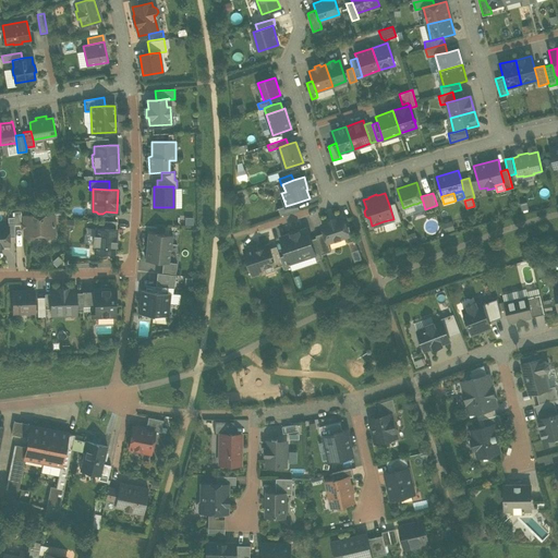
[(414,204),(403,208),(405,215),(425,209),(423,202),(421,202),(419,203),(416,204),(414,204)]
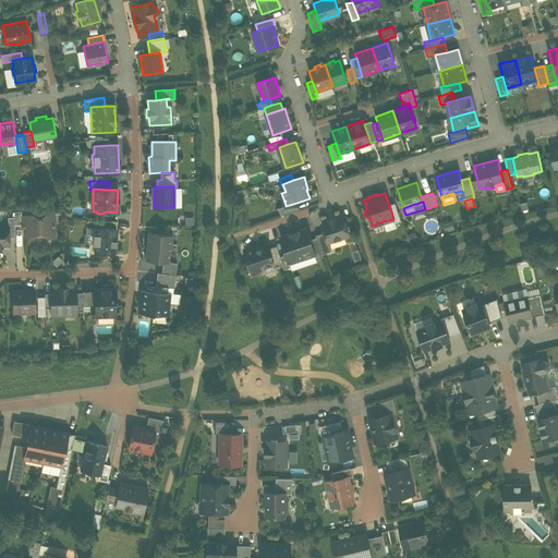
[(279,208),(281,215),(299,208),(296,203),(286,206),(286,205),(279,208)]
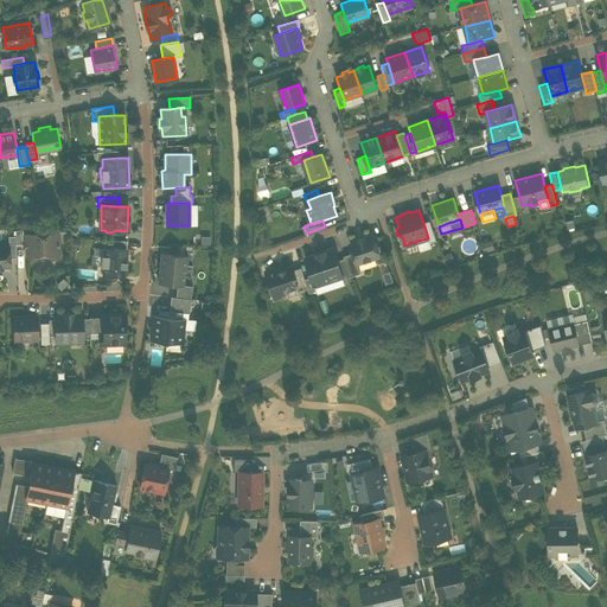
[(428,238),(429,242),(430,242),(436,240),(430,221),(423,223),(428,238)]
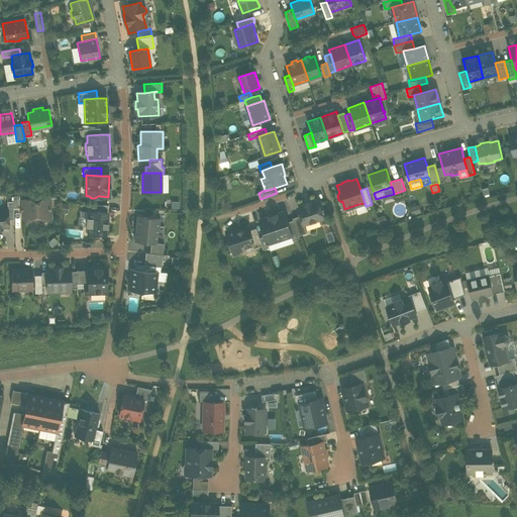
[(22,218),(25,220),(30,220),(33,217),(40,217),(43,220),(48,220),(50,217),(50,198),(22,199),(22,218)]
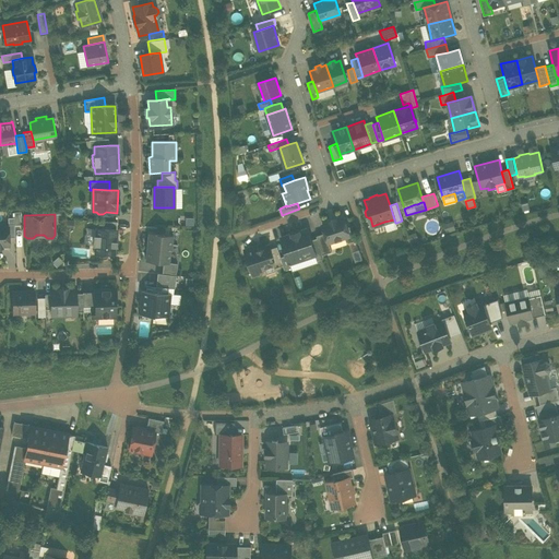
[(325,233),(328,242),(329,242),(351,235),(344,217),(336,219),(336,218),(330,222),(322,225),(325,233)]
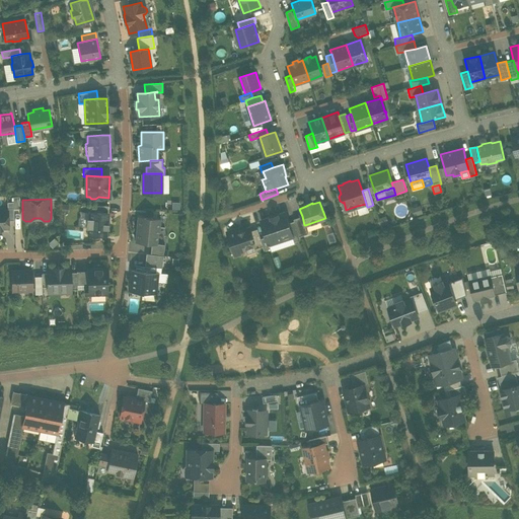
[(367,207),(366,204),(357,206),(360,214),(370,211),(368,207),(367,207)]
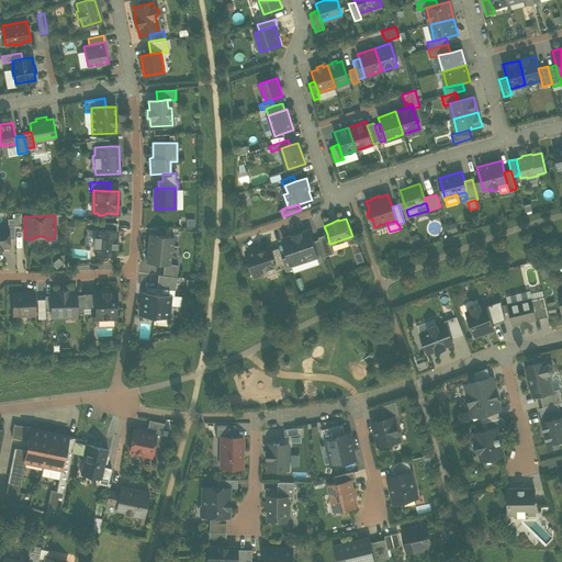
[(456,222),(446,225),(448,234),(458,231),(456,222)]
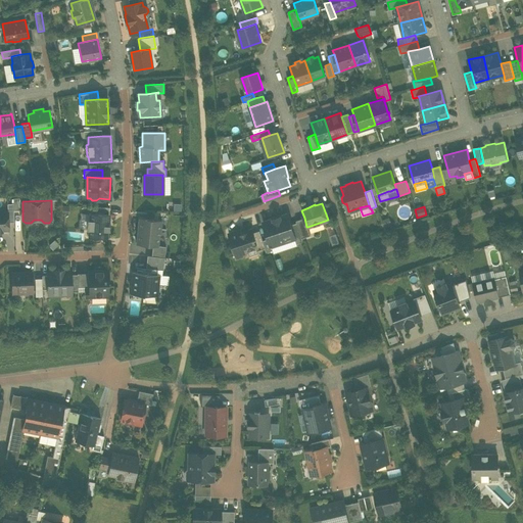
[(0,231),(2,231),(2,230),(8,230),(8,222),(7,211),(0,211),(0,231)]
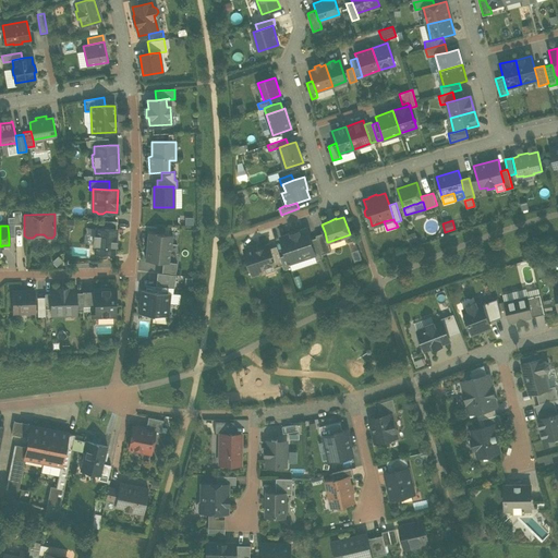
[(95,252),(105,253),(105,252),(114,253),(114,245),(116,245),(117,237),(114,237),(116,228),(96,227),(96,234),(94,234),(94,244),(95,244),(95,252)]
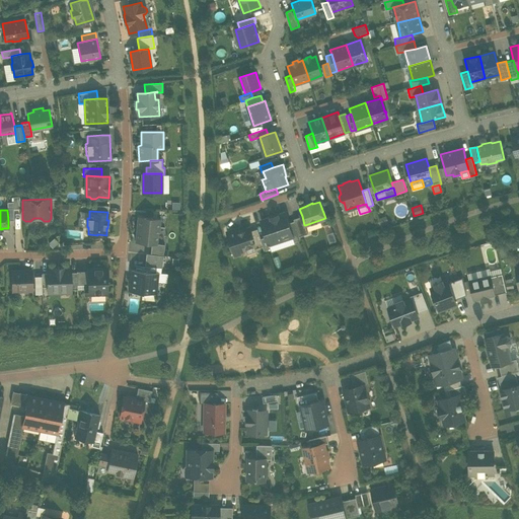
[(267,236),(269,244),(270,244),(283,239),(283,237),(292,234),(292,236),(293,236),(289,223),(285,212),(262,220),(267,236)]
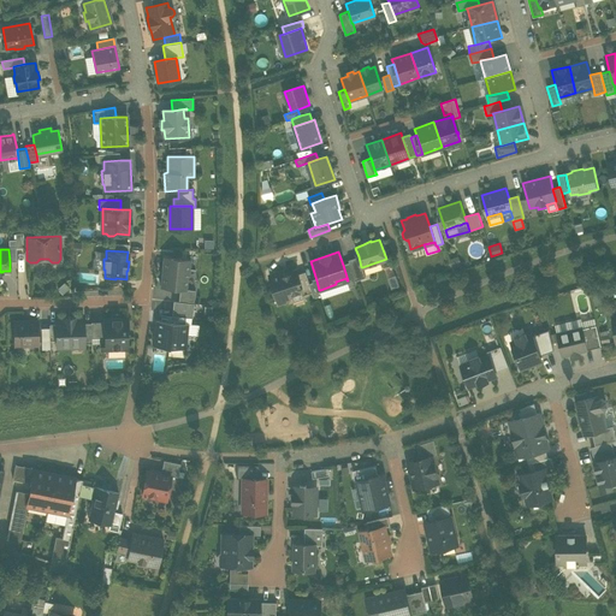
[(458,255),(448,259),(451,270),(460,267),(458,265),(461,264),(458,255)]
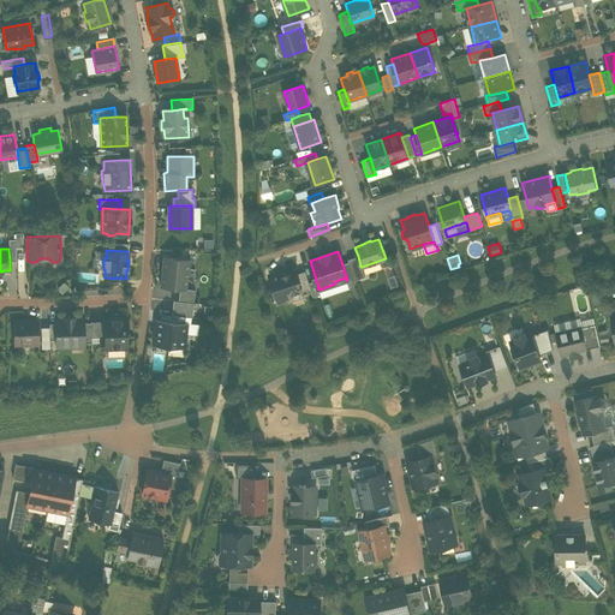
[(179,288),(185,290),(186,288),(187,275),(189,275),(190,258),(163,256),(160,286),(179,288)]
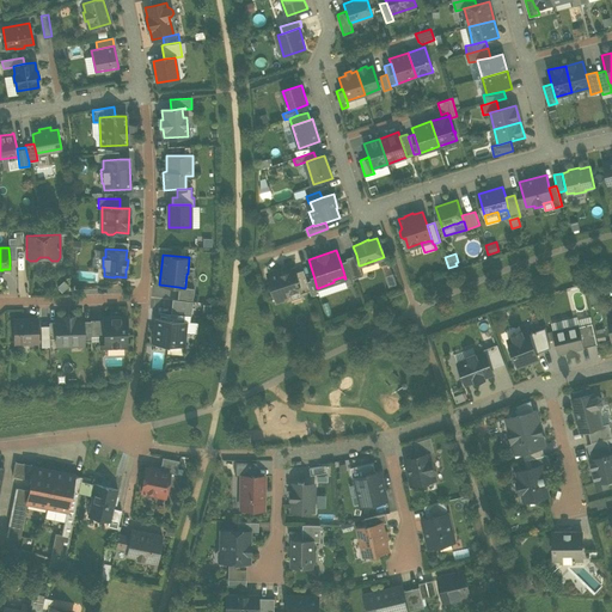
[(347,258),(348,261),(354,279),(363,275),(360,265),(359,265),(356,255),(347,258)]
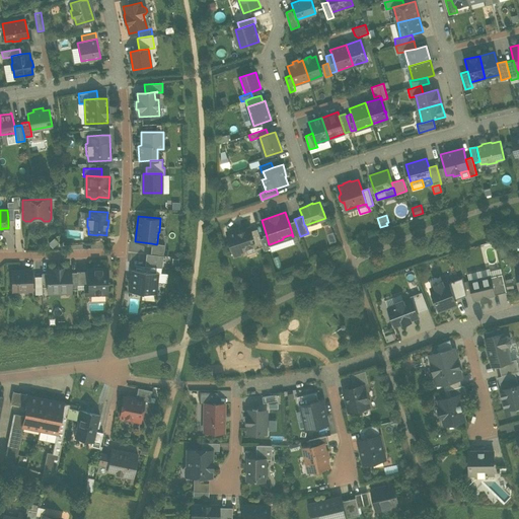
[(300,238),(300,236),(295,221),(289,223),(293,236),(294,240),(300,238)]
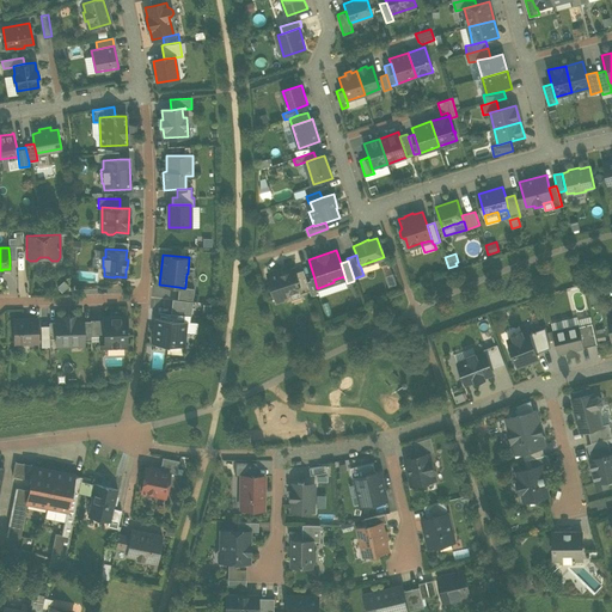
[(268,273),(277,301),(288,298),(289,295),(291,293),(299,289),(300,289),(297,279),(299,277),(297,273),(295,268),(286,270),(287,271),(283,273),(282,268),(268,273)]
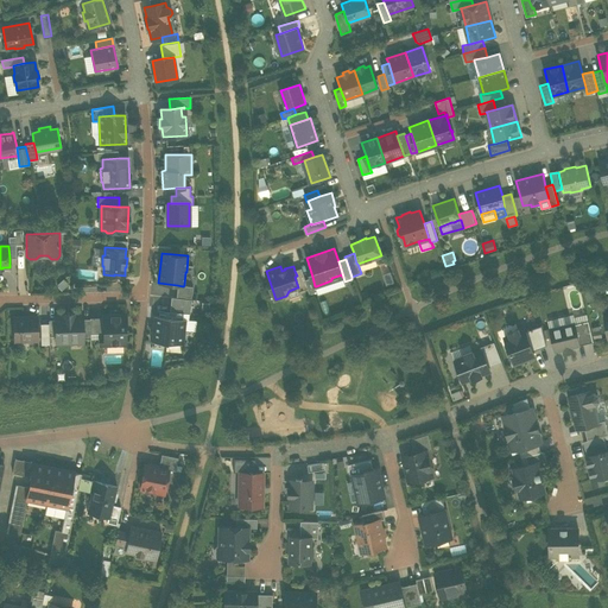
[(299,291),(308,289),(305,279),(302,268),(295,271),(297,276),(295,277),(298,287),(297,287),(298,291),(299,291)]
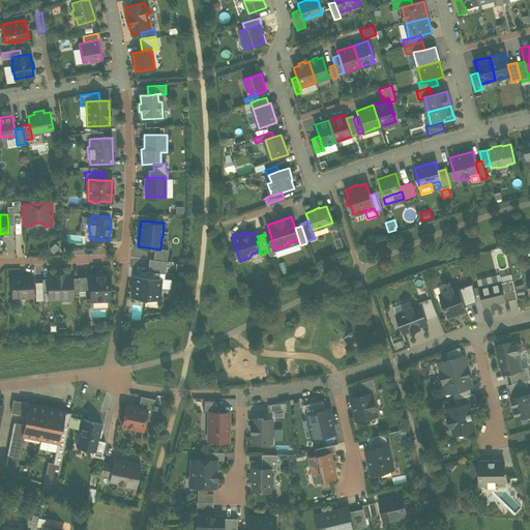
[(272,241),(266,243),(268,252),(270,256),(276,253),(275,249),(274,249),(272,241)]
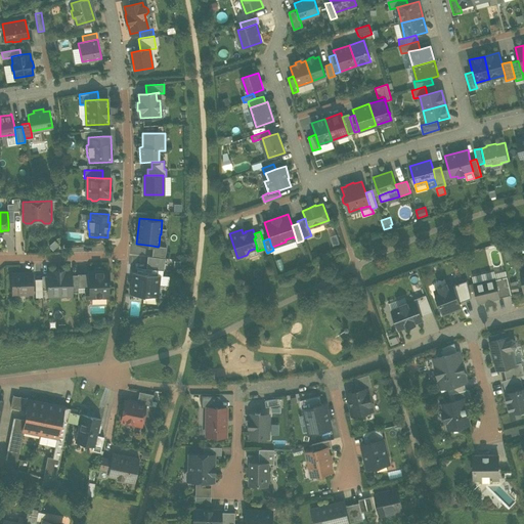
[(153,246),(151,256),(165,258),(166,247),(159,246),(158,247),(153,246)]
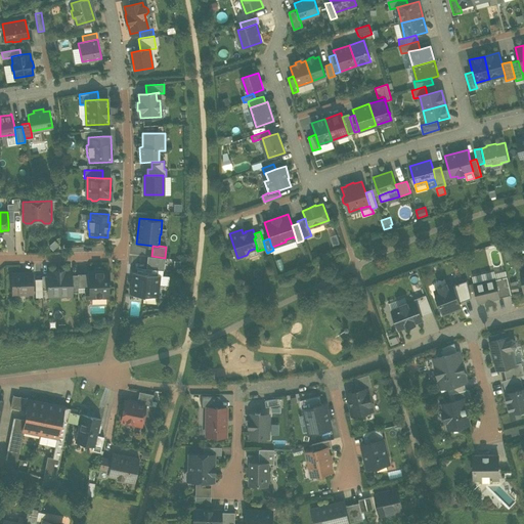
[(249,251),(248,253),(250,254),(251,256),(259,254),(258,251),(257,251),(256,248),(249,251)]
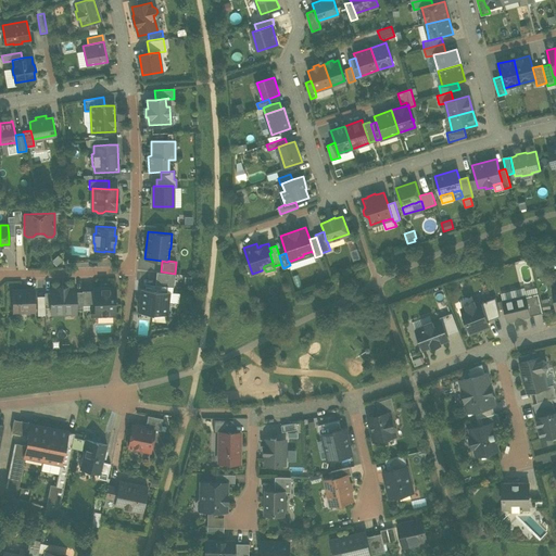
[(174,287),(175,274),(161,272),(156,272),(155,285),(156,285),(167,286),(174,287)]
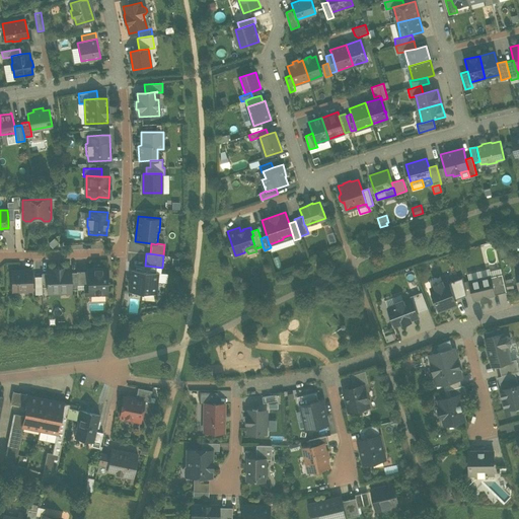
[(143,292),(155,293),(156,281),(157,272),(155,272),(156,267),(146,266),(146,268),(136,267),(135,270),(132,270),(130,291),(143,293),(143,292)]
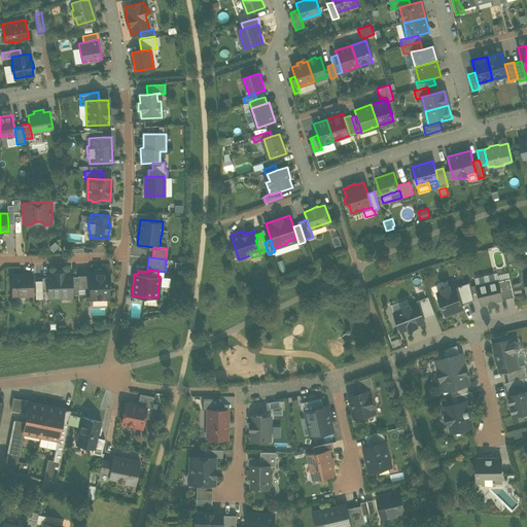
[(160,276),(159,285),(169,286),(170,277),(164,277),(165,272),(159,271),(157,276),(160,276)]
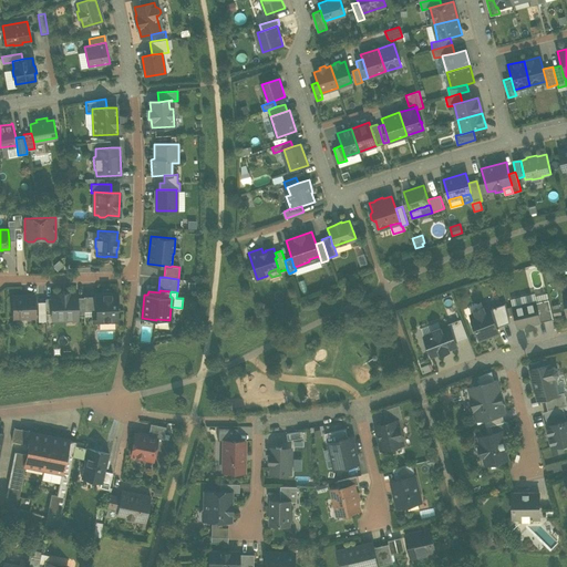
[(52,319),(65,318),(65,317),(78,316),(76,297),(76,294),(69,294),(69,292),(59,292),(59,295),(52,295),(52,298),(52,312),(52,319)]
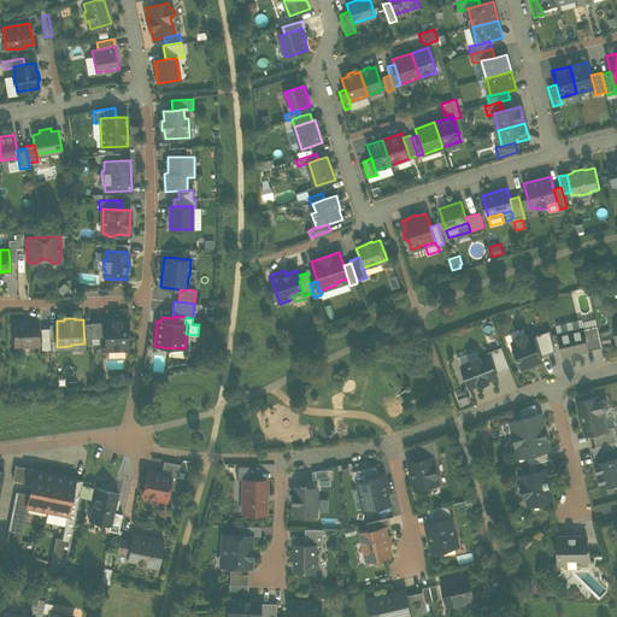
[(105,339),(106,348),(128,348),(127,334),(128,334),(128,319),(121,319),(121,318),(112,318),(112,319),(106,319),(105,319),(105,339)]
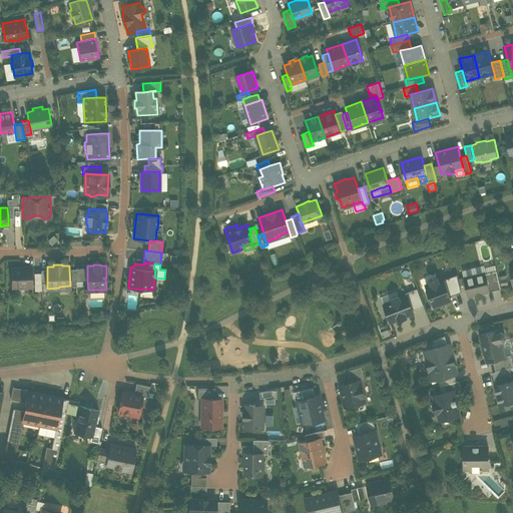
[(462,270),(464,279),(485,274),(496,271),(495,265),(484,268),(484,265),(462,270)]
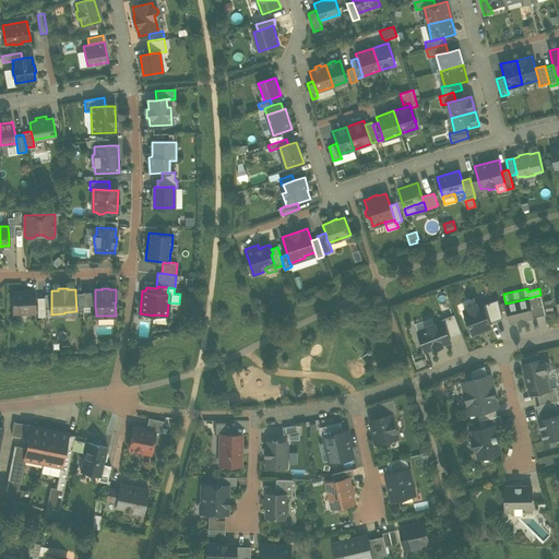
[(83,290),(83,293),(83,307),(92,307),(95,307),(95,289),(83,290)]
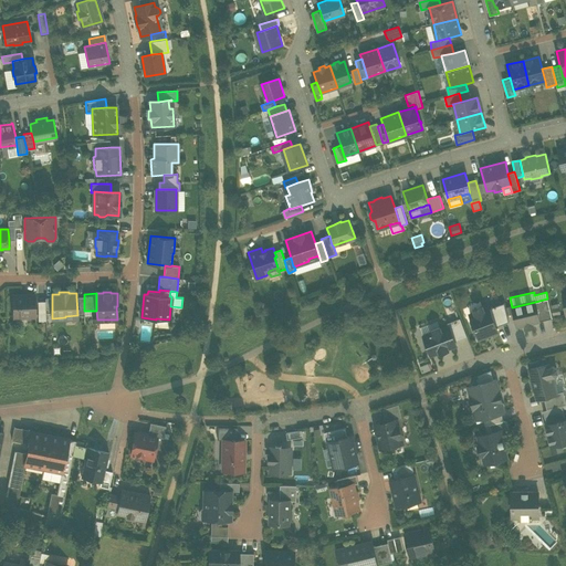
[(13,295),(13,317),(35,316),(34,294),(13,295)]
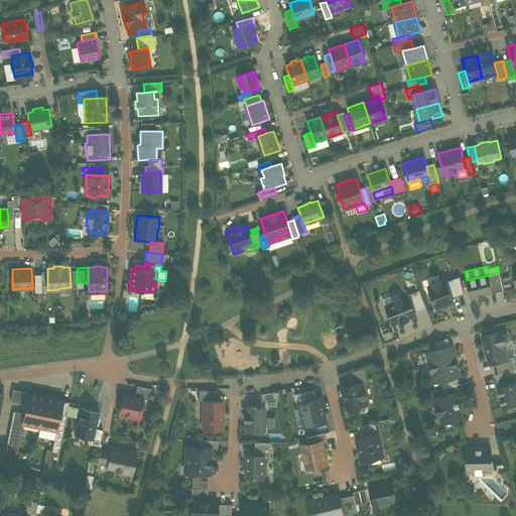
[(488,275),(492,292),(504,290),(499,272),(488,275)]
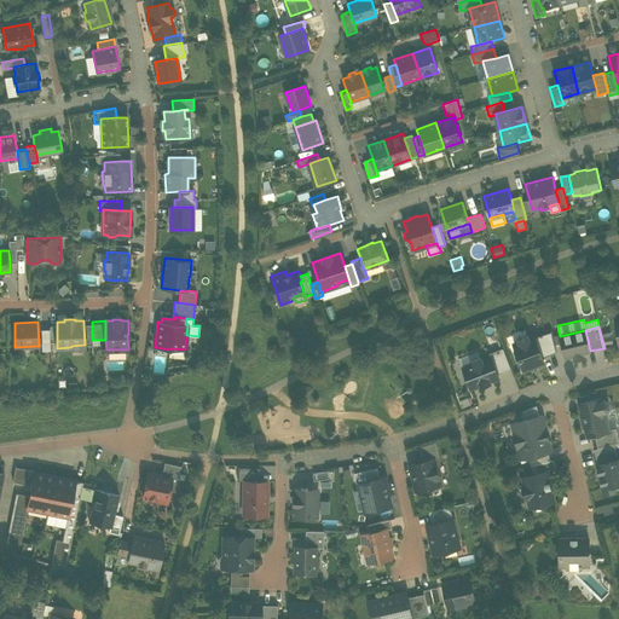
[(560,336),(565,357),(590,351),(585,330),(560,336)]
